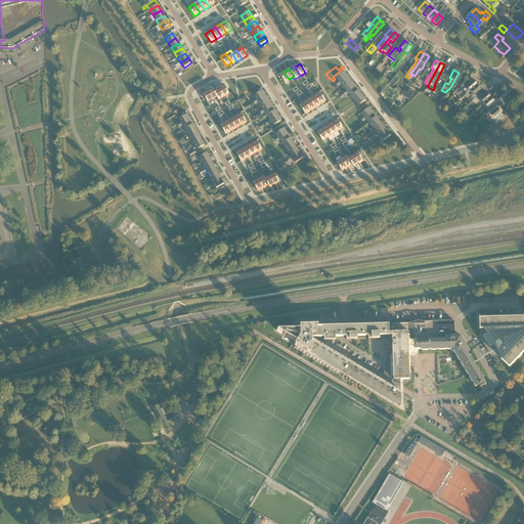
[(284,72),(279,75),(285,82),(289,79),(284,72)]
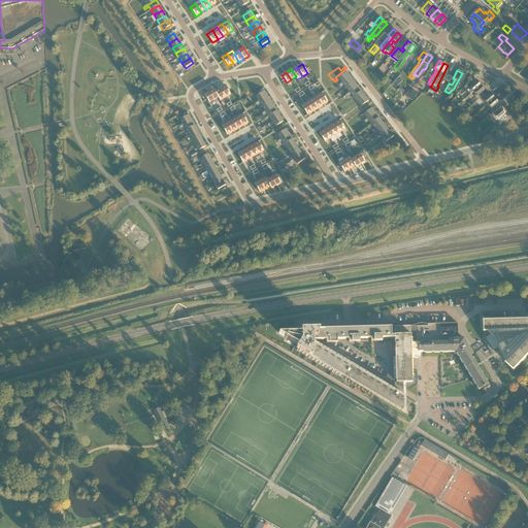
[(339,86),(351,76),(347,72),(338,78),(341,81),(340,83),(340,81),(337,84),(339,86)]
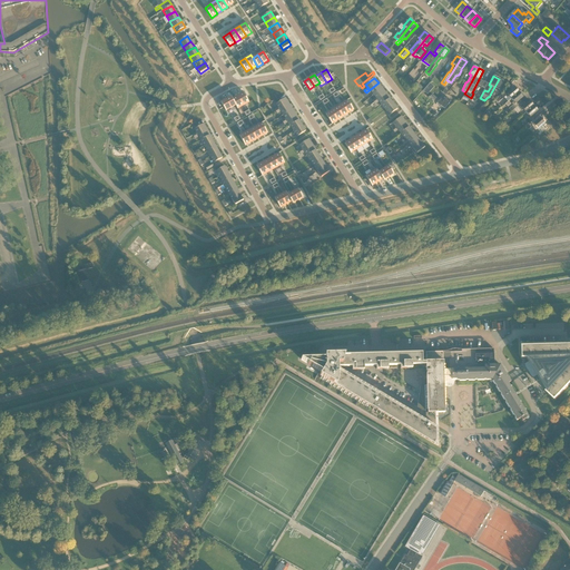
[(499,90),(503,81),(499,79),(489,97),(491,99),(497,89),(499,90)]
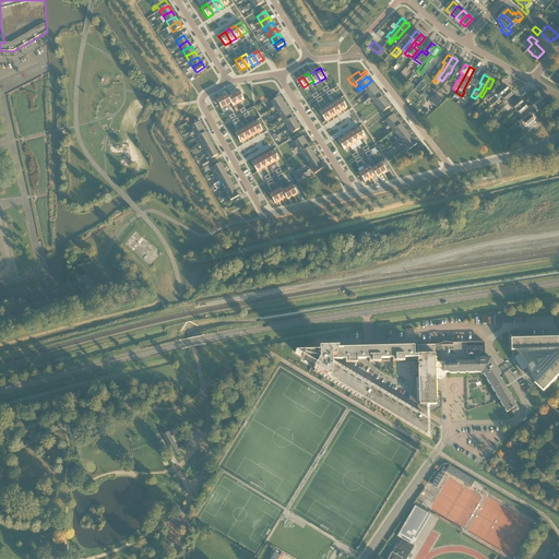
[(367,93),(375,86),(371,81),(359,91),(360,93),(363,91),(363,90),(364,88),(367,93)]
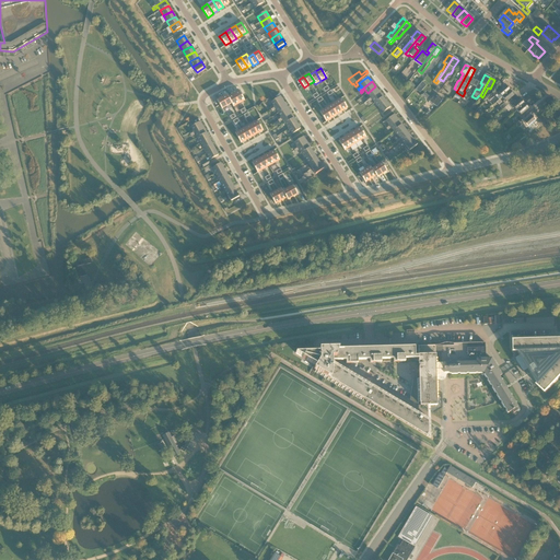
[(368,101),(380,92),(375,86),(368,93),(370,97),(369,97),(366,98),(368,101)]
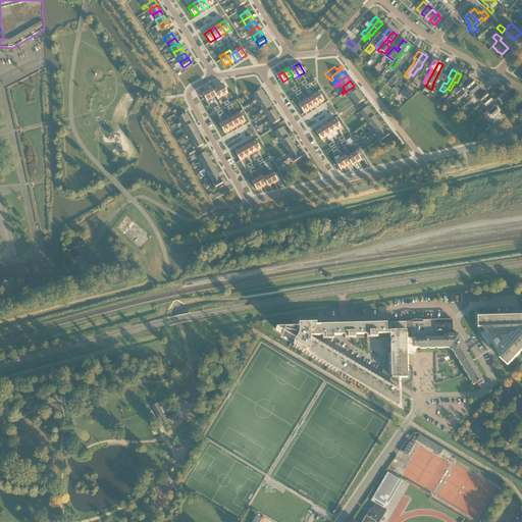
[(475,85),(472,81),(467,85),(465,82),(461,86),(456,90),(459,92),(463,89),(464,90),(466,89),(468,91),(475,85)]
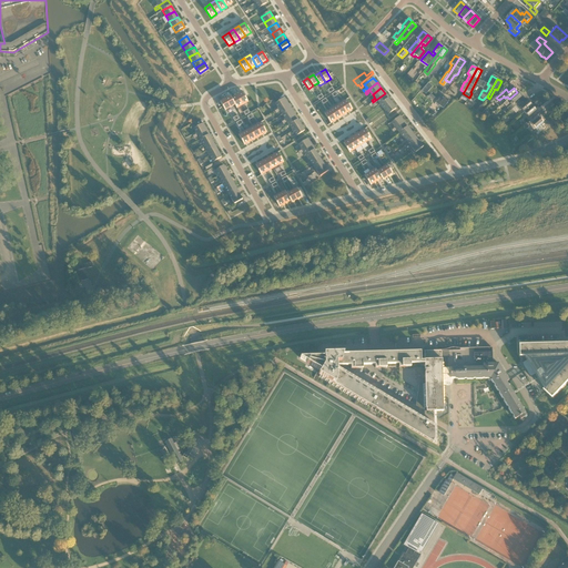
[(243,92),(236,95),(242,105),(249,102),(243,92)]
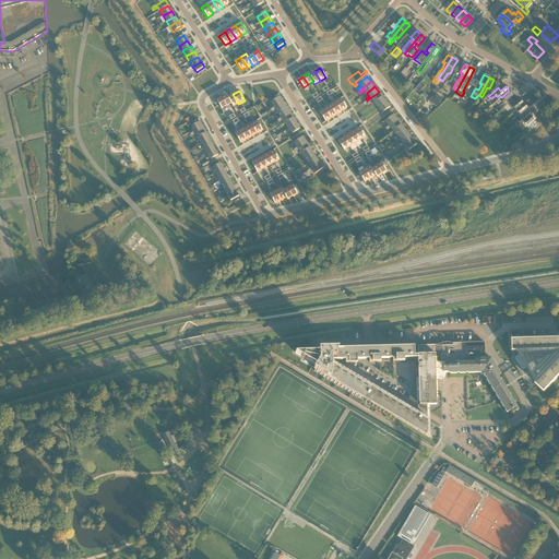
[(508,105),(511,103),(509,99),(513,95),(509,91),(501,97),(503,100),(502,102),(503,104),(499,107),(502,110),(508,105)]
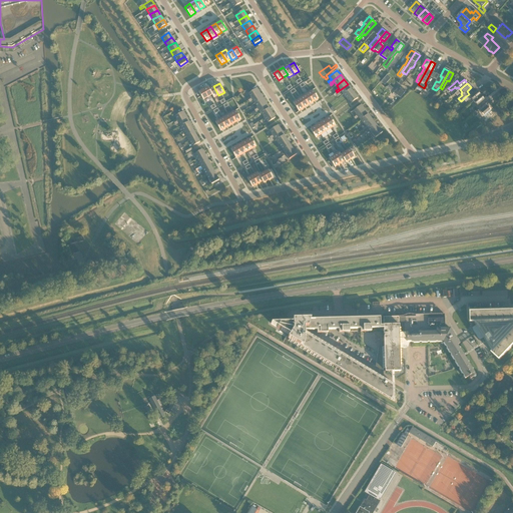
[(351,89),(351,88),(348,84),(337,92),(338,94),(341,92),(340,91),(341,90),(344,94),(351,89)]
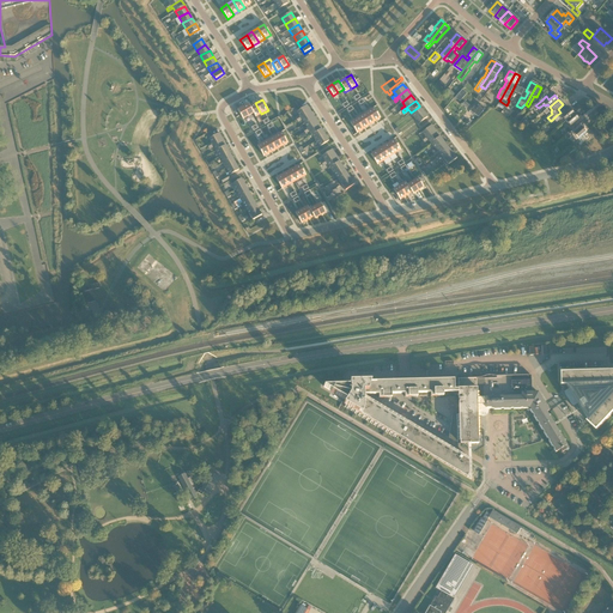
[(249,105),(249,107),(254,114),(255,117),(261,114),(255,103),(249,105)]
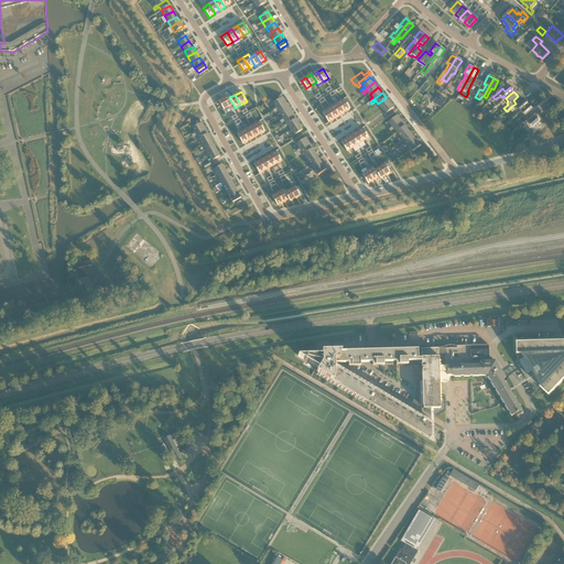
[(229,96),(224,98),(228,107),(234,105),(229,98),(229,97),(229,96)]
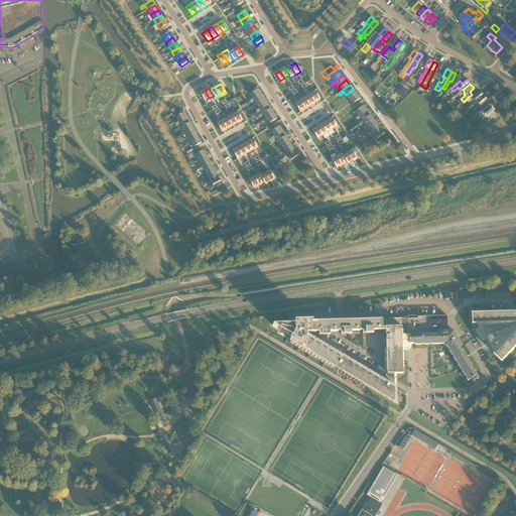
[(250,101),(261,94),(258,89),(250,94),(253,98),(252,99),(251,98),(249,100),(250,101)]
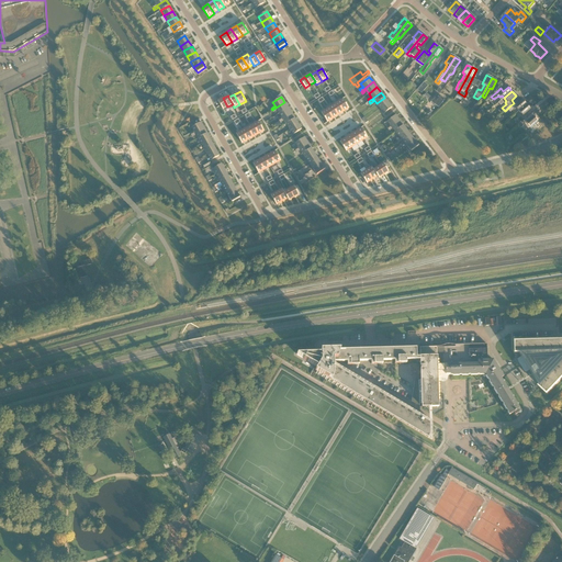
[(435,98),(431,102),(434,104),(435,104),(438,108),(445,100),(440,97),(437,100),(435,98)]
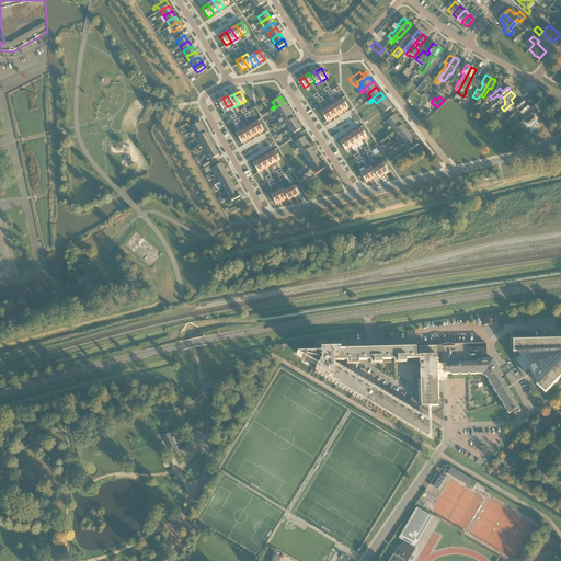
[(222,98),(217,101),(222,110),(227,106),(222,98)]
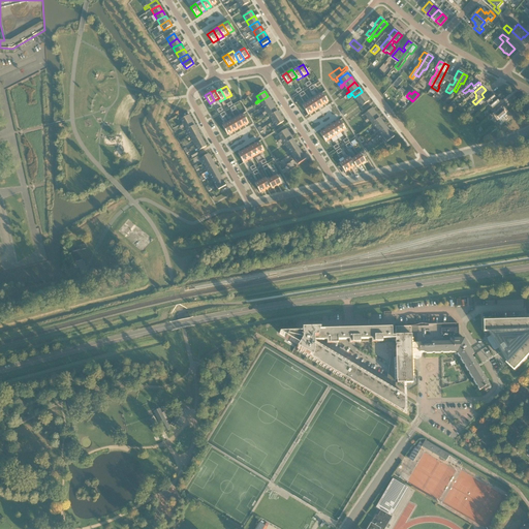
[(365,96),(362,92),(354,97),(358,102),(365,96)]
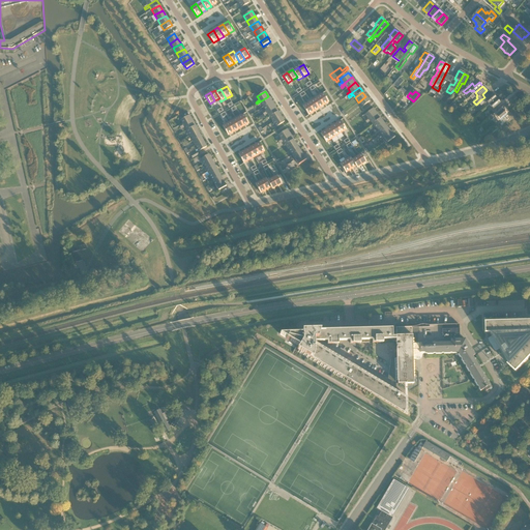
[(323,93),(318,96),(324,106),(329,102),(323,93)]
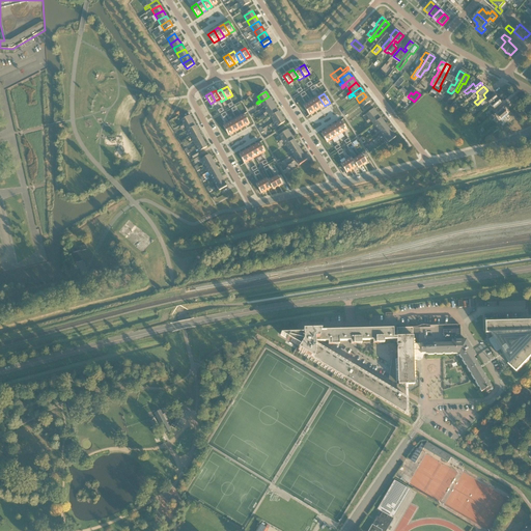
[(490,105),(498,99),(494,94),(488,99),(486,95),(485,98),(482,100),(486,104),(487,103),(490,105)]
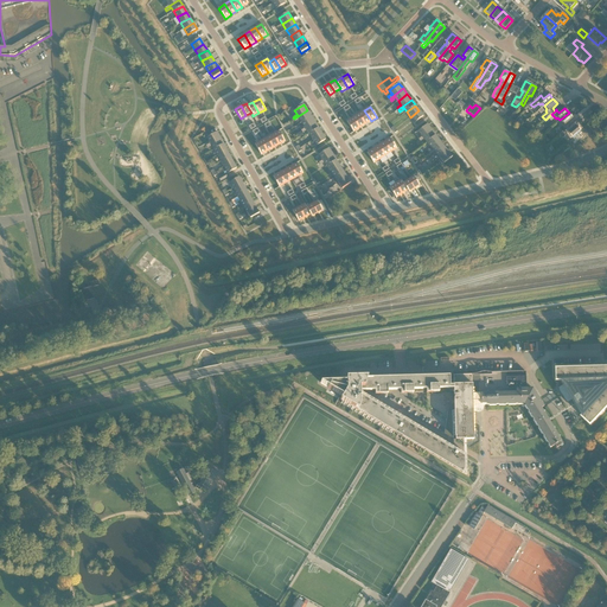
[(301,122),(312,116),(307,110),(294,119),(295,121),(298,120),(298,119),(299,117),(301,122)]
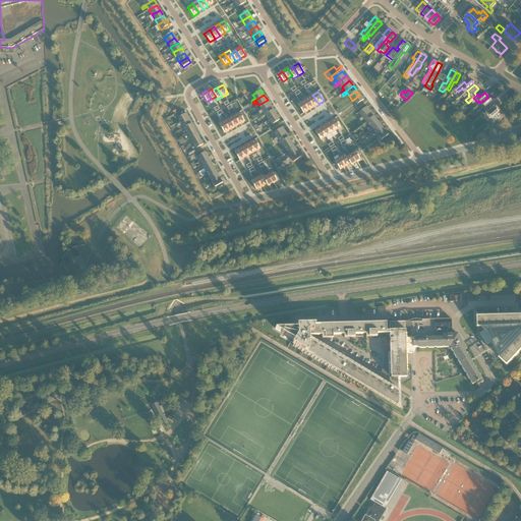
[(312,95),(307,98),(313,107),(319,104),(312,95)]
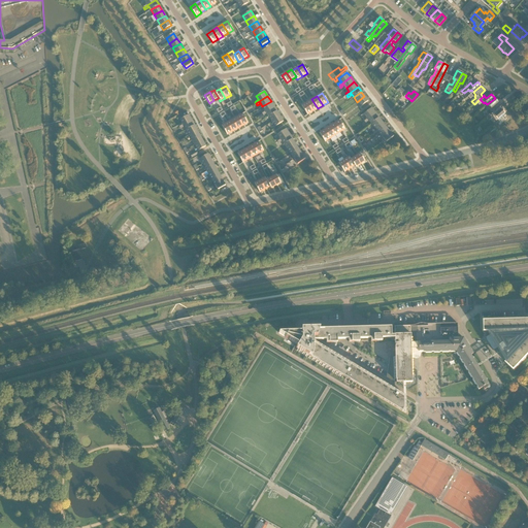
[(361,106),(368,101),(364,96),(357,102),(361,106)]
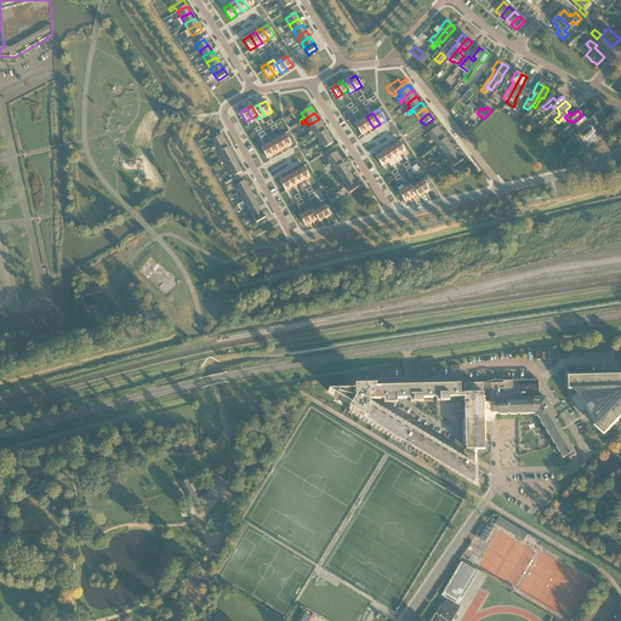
[(574,136),(576,135),(579,134),(581,130),(584,129),(581,125),(586,120),(582,115),(573,123),(576,126),(574,127),(575,129),(571,132),(571,134),(569,135),(571,138),(574,136)]
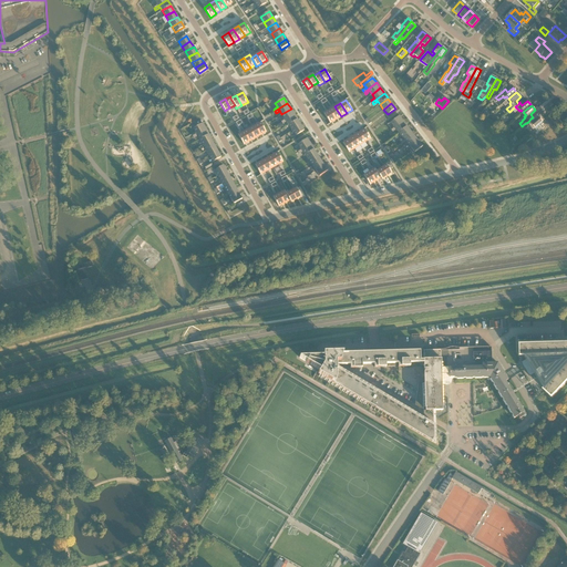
[(334,106),(329,110),(336,120),(341,116),(334,106)]
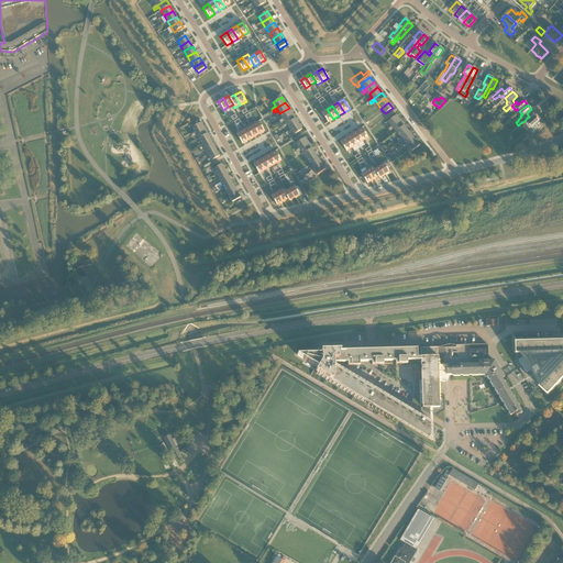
[(279,121),(293,113),(289,108),(279,113),(283,118),(282,119),(282,118),(278,119),(279,121)]
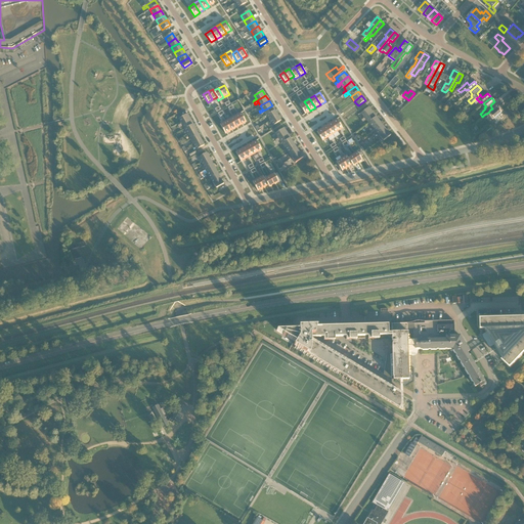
[(304,101),(299,105),(305,115),(310,111),(304,101)]
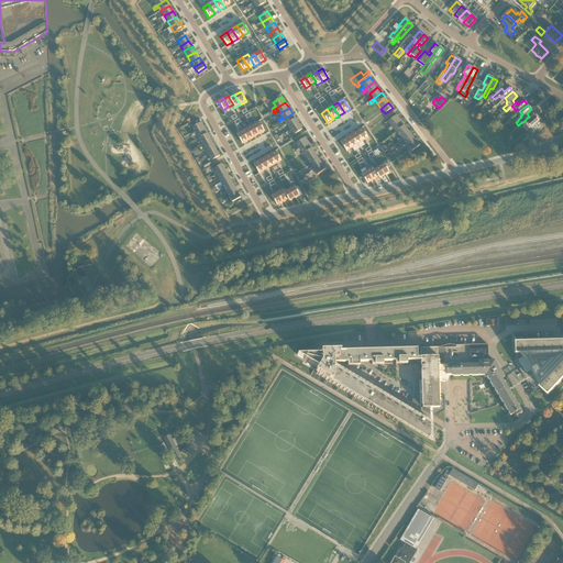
[(295,119),(296,119),(293,113),(279,121),(280,123),(284,121),(283,121),(284,120),(287,124),(295,119)]
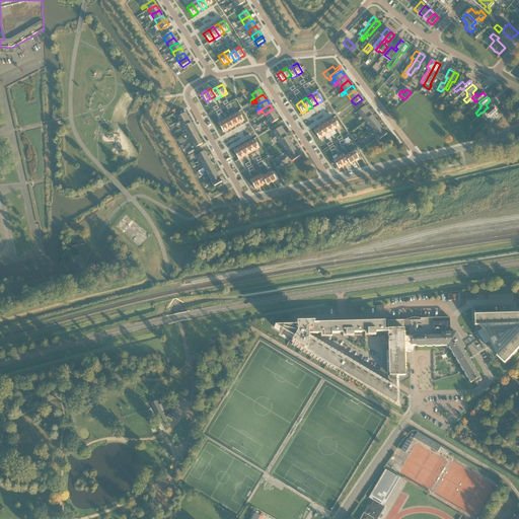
[(358,120),(369,110),(365,106),(358,112),(361,116),(360,117),(359,116),(357,118),(358,120)]
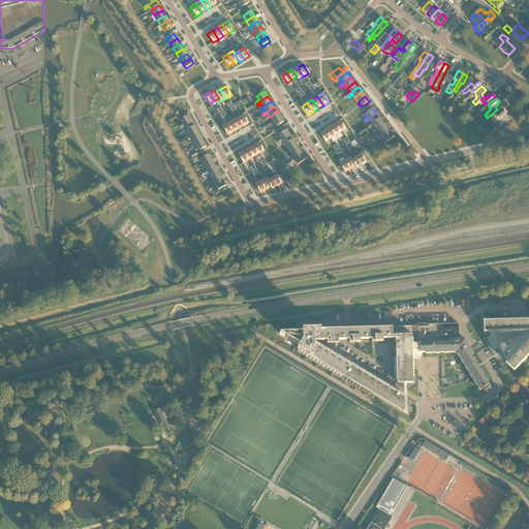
[(506,114),(502,110),(497,114),(495,111),(493,114),(491,115),(489,116),(492,119),(493,118),(495,119),(496,118),(499,120),(504,116),(506,114)]
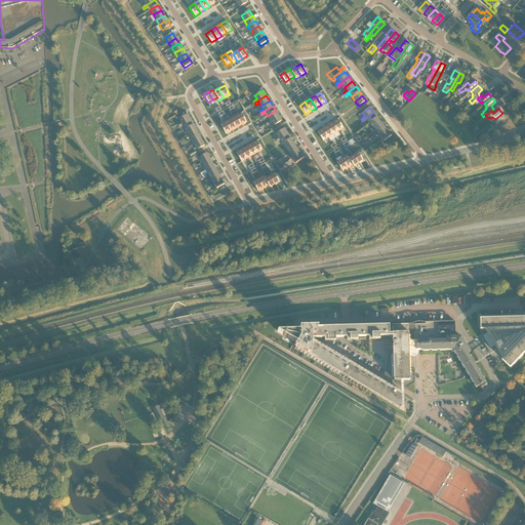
[(278,116),(275,111),(268,116),(271,121),(278,116)]
